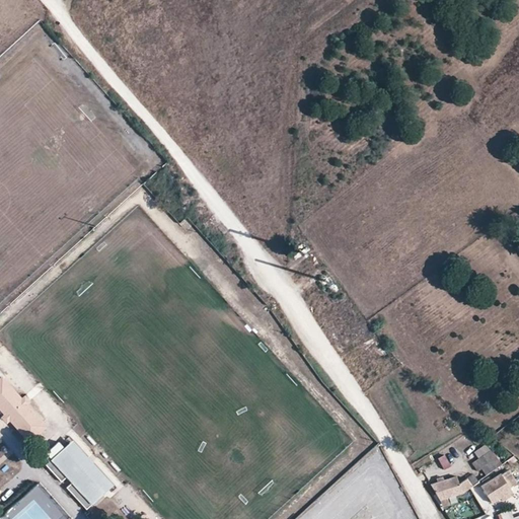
[(3,375),(0,378),(0,406),(6,414),(3,417),(8,423),(11,420),(30,441),(48,426),(28,403),(31,400),(25,393),(22,396),(3,375)]
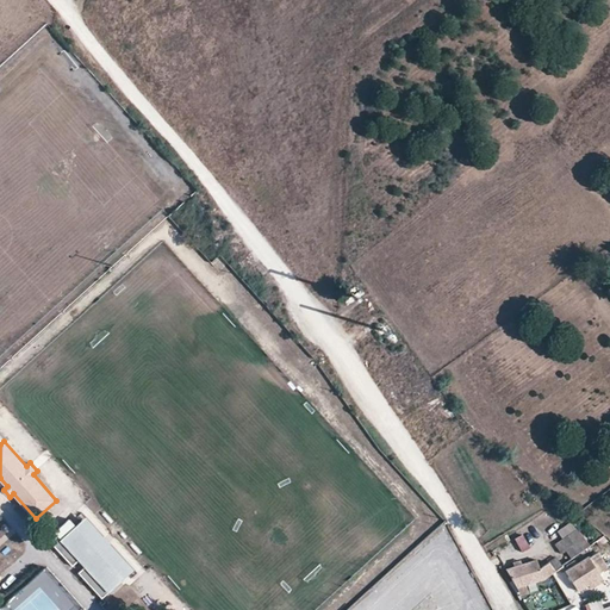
[(122,578),(132,568),(85,516),(74,526),(122,578)]
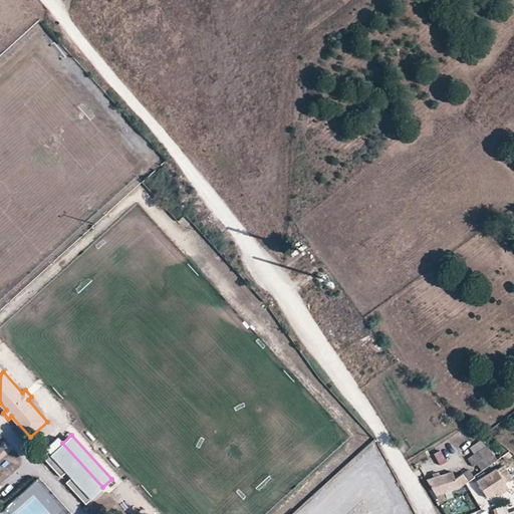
[(102,487),(62,443),(57,437),(45,448),(89,498),(102,487)]
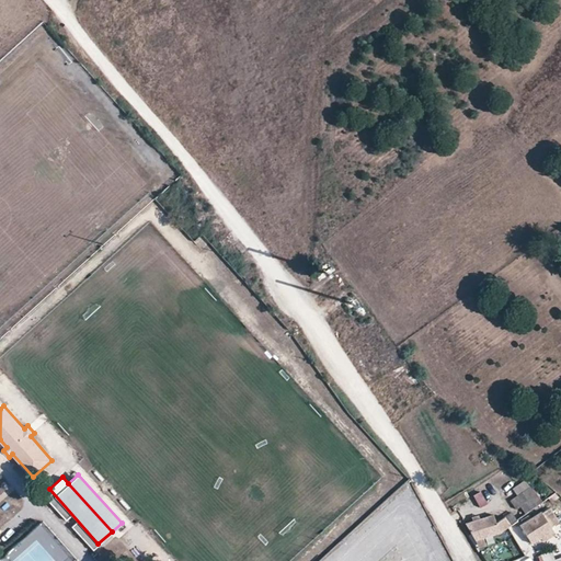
[(518,496),(531,488),(526,481),(514,490),(518,496)]
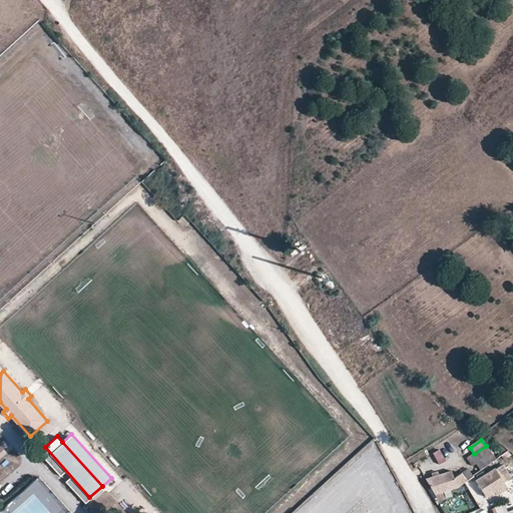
[(468,459),(473,466),(476,464),(480,470),(495,459),(486,446),(474,454),(468,459)]
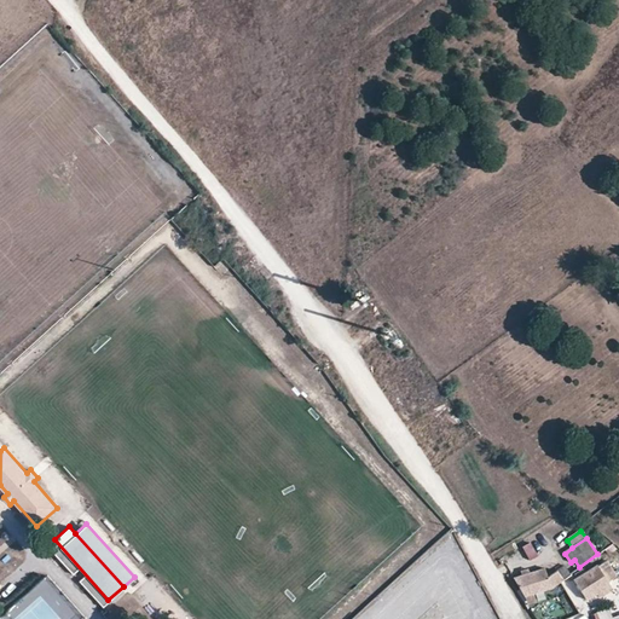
[(531,543),(524,547),(531,561),(538,556),(531,543)]
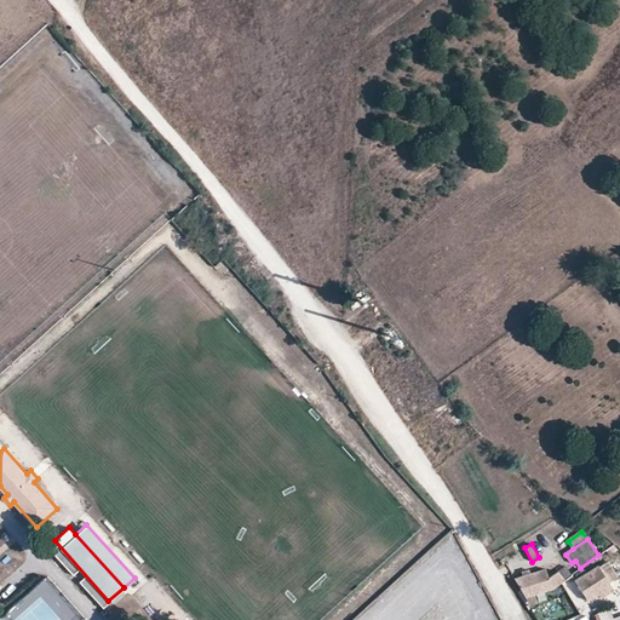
[(16,568),(23,555),(12,547),(4,562),(16,568)]
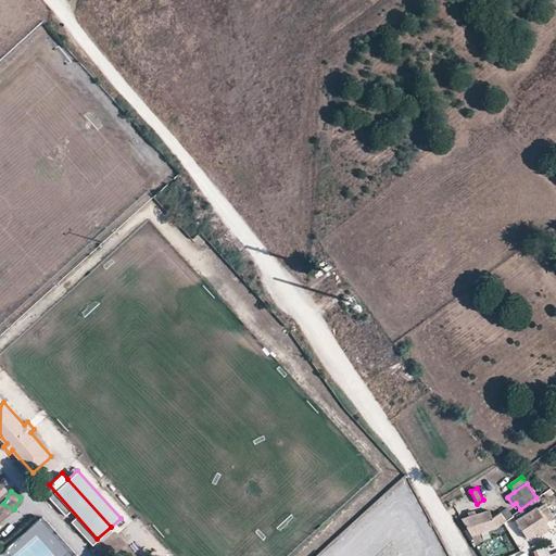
[(546,505),(538,510),(546,525),(555,518),(546,505)]
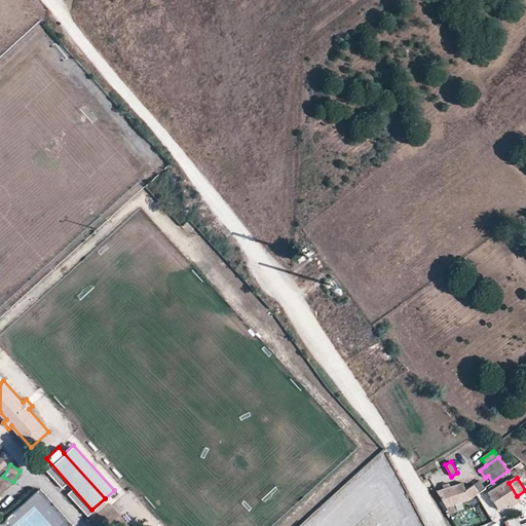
[(479,481),(465,492),(462,484),(437,492),(446,509),(471,500),(485,489),(479,481)]
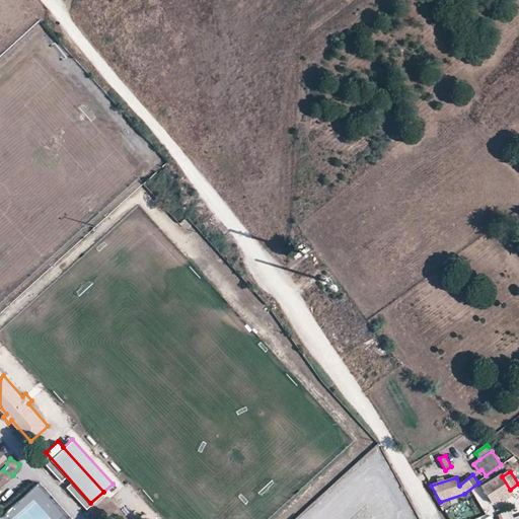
[(501,475),(482,488),(494,507),(513,495),(510,490),(502,476),(501,475)]
